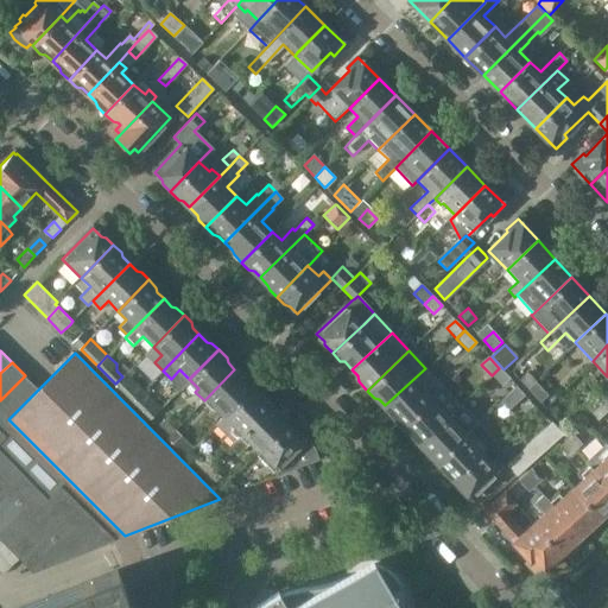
[(393,418),(400,426),(442,387),(425,368),(385,405),(392,412),(393,418)]
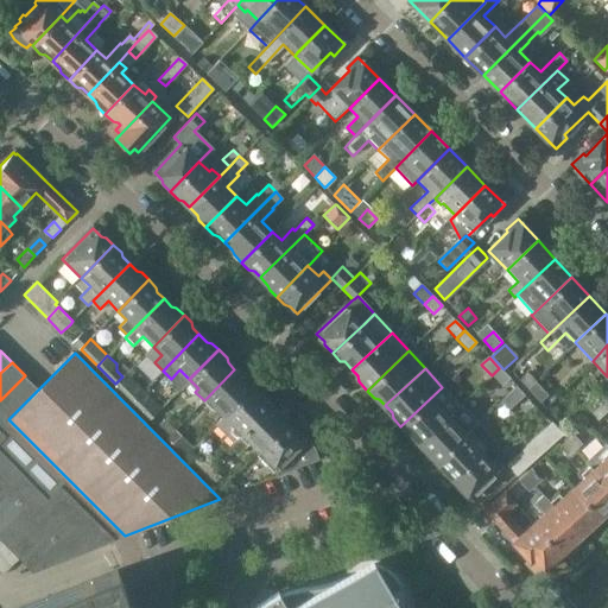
[(510,379),(499,368),(492,375),(501,387),(510,379)]
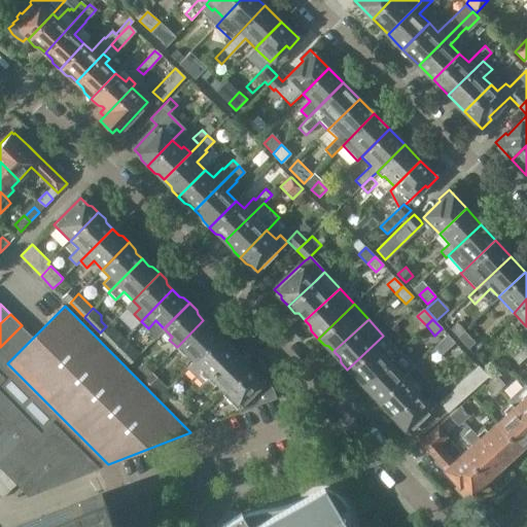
[(210,326),(203,320),(177,347),(184,354),(187,352),(195,359),(220,335),(214,327),(210,326)]
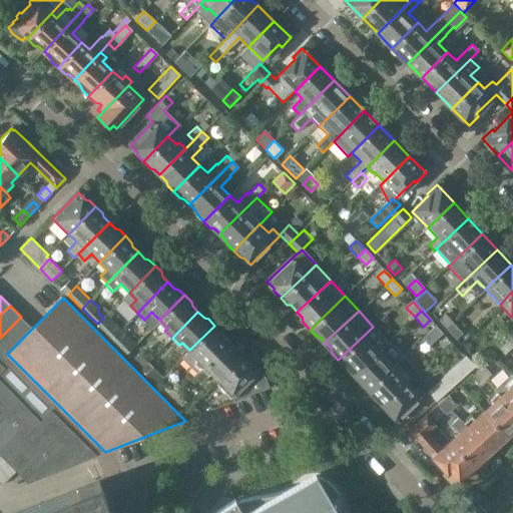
[(0,346),(7,354),(32,329),(21,318),(0,339),(0,346)]
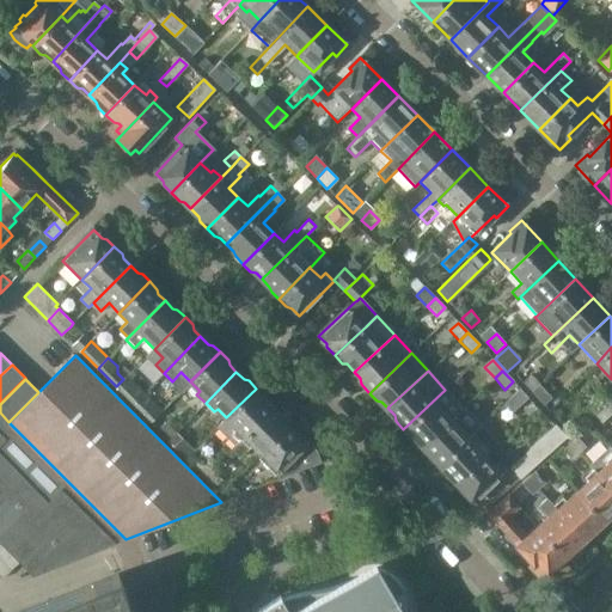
[(607,407),(611,402),(611,390),(607,385),(595,396),(605,407),(606,408),(607,407)]
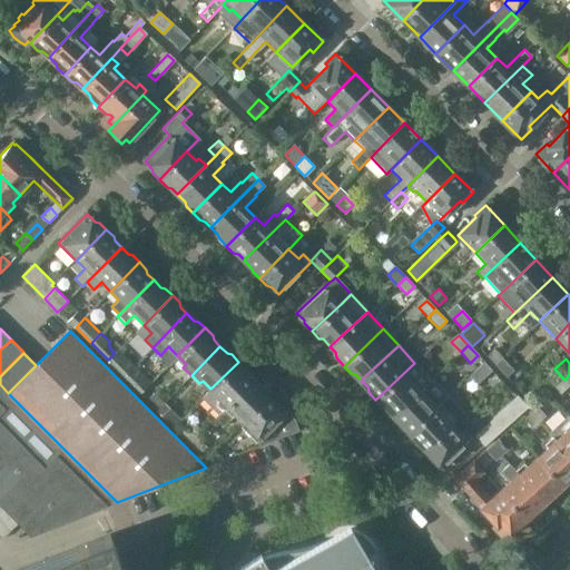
[(124,375),(131,369),(123,360),(115,366),(124,375)]
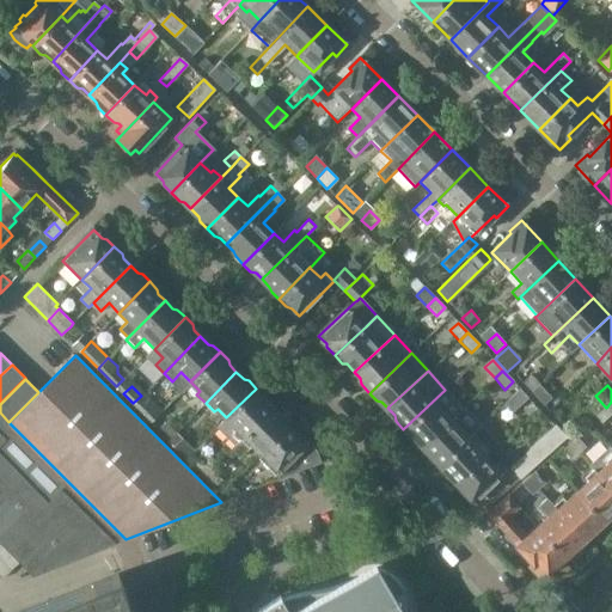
[(422,445),(452,417),(466,405),(448,386),(445,390),(403,429),(410,436),(416,438),(422,445)]
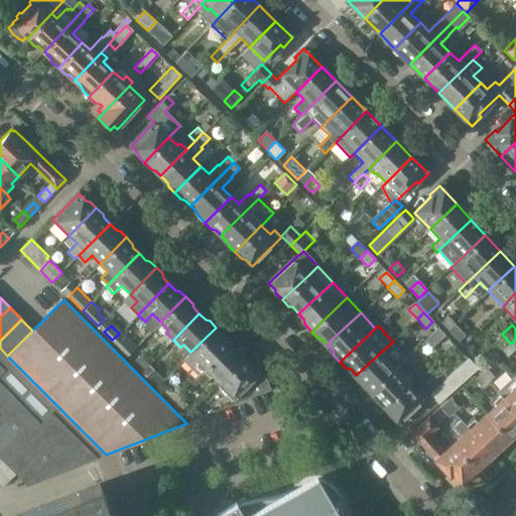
[(454,326),(447,332),(459,343),(465,337),(454,326)]
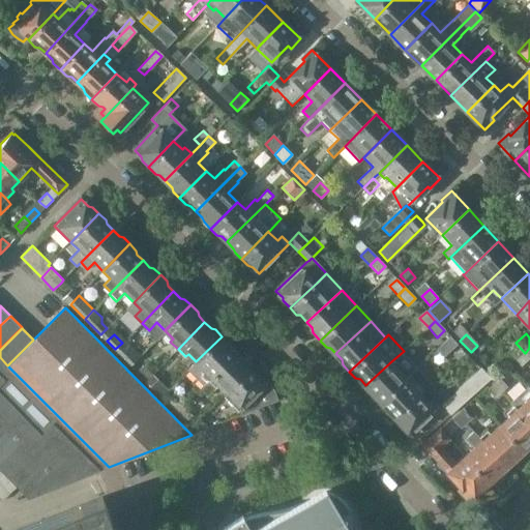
[(188,369),(205,385),(236,353),(230,347),(228,343),(222,336),(196,361),(188,369)]
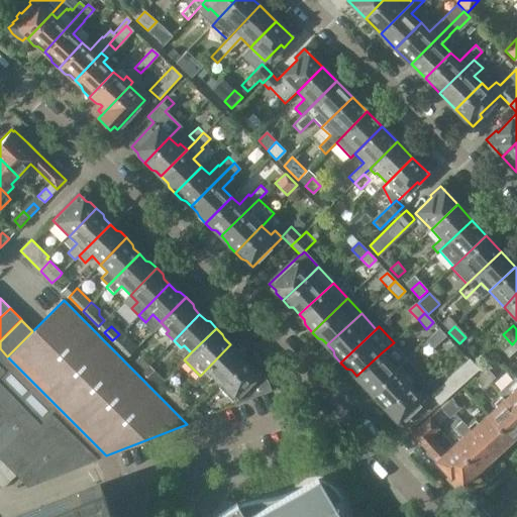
[(434,347),(443,339),(436,332),(427,341),(434,347)]
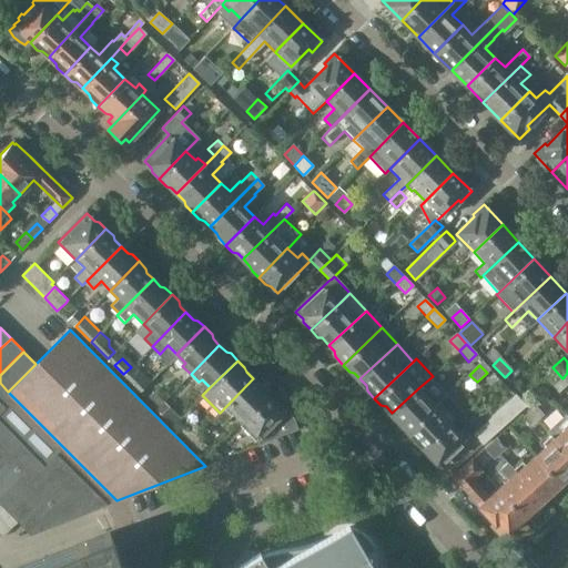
[(142,378),(131,367),(123,374),(134,385),(142,378)]
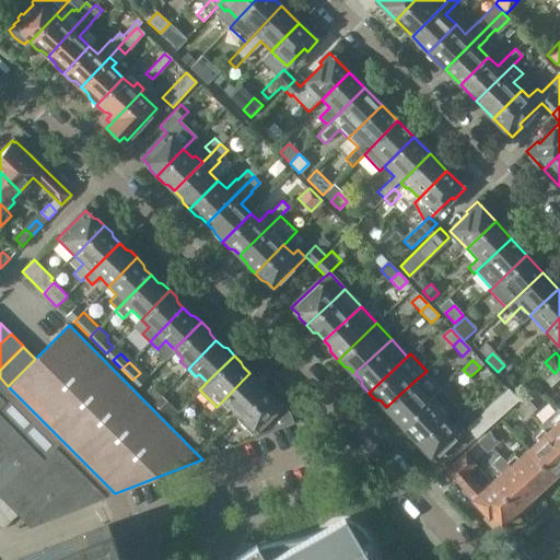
[(555,373),(553,372),(545,381),(550,387),(559,377),(559,376),(556,372),(555,373)]
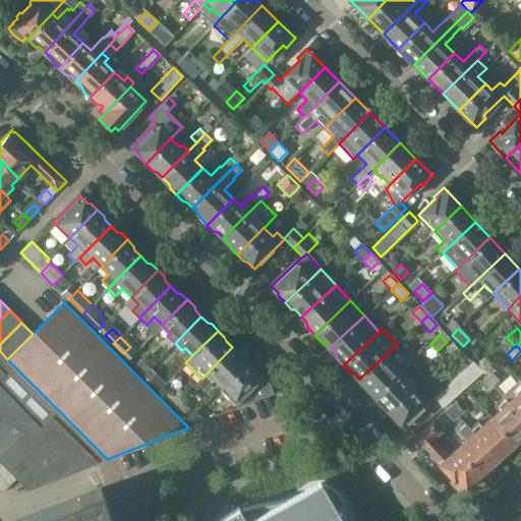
[(238,353),(232,347),(201,379),(197,382),(205,389),(215,379),(223,387),(248,361),(242,354),(238,353)]
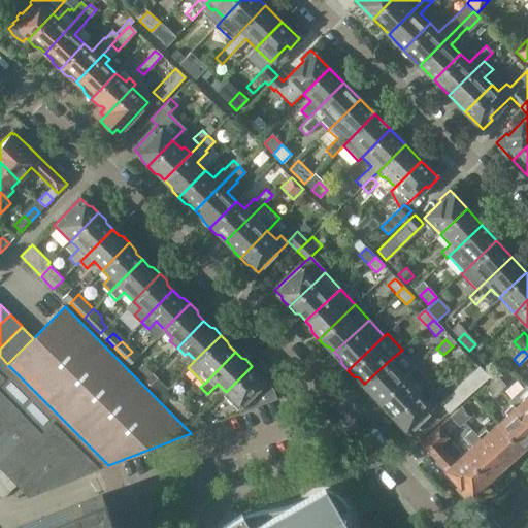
[(0,467),(29,496),(87,473),(99,468),(78,448),(85,441),(7,364),(0,356),(0,467)]
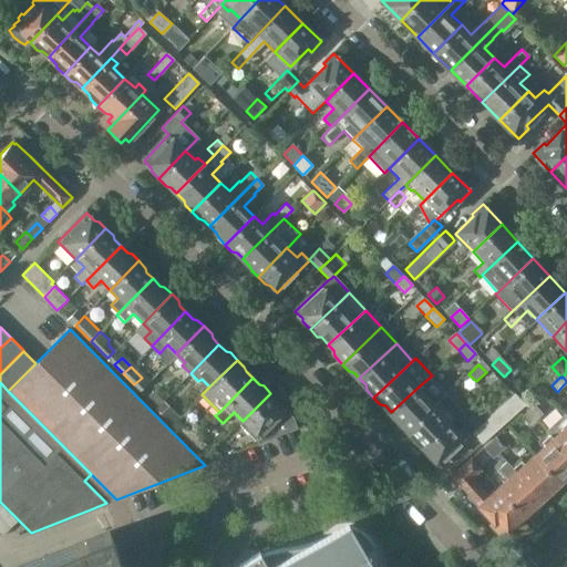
[(405,432),(408,430),(435,404),(419,387),(391,412),(398,419),(399,424),(405,432)]
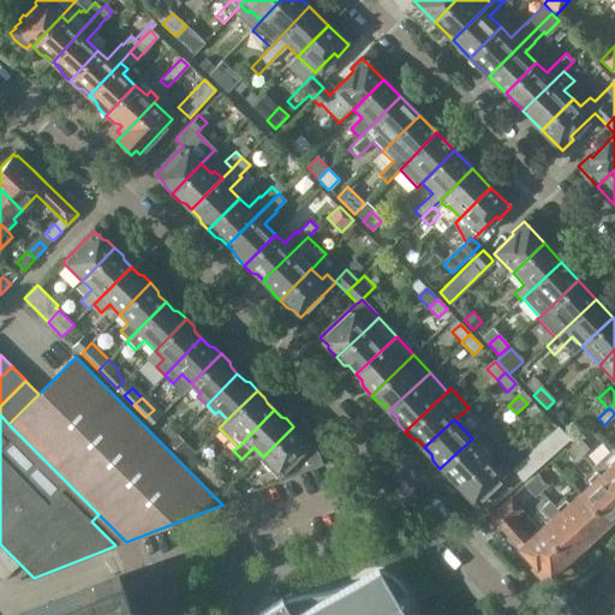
[(159,431),(169,442),(177,435),(166,424),(159,431)]
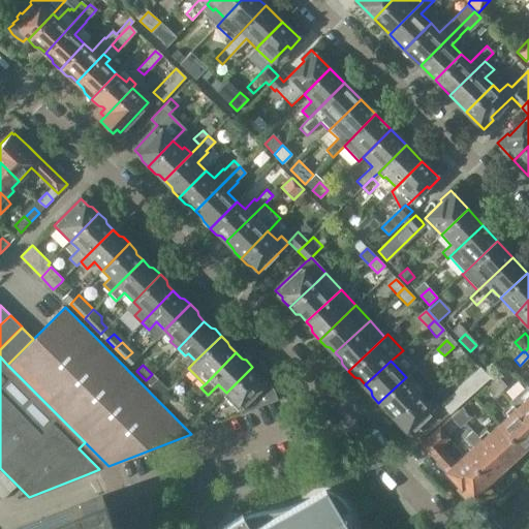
[(242,408),(245,411),(277,399),(273,389),(261,393),(259,391),(267,383),(259,377),(258,373),(252,367),(226,393),(223,396),(239,410),(242,408)]
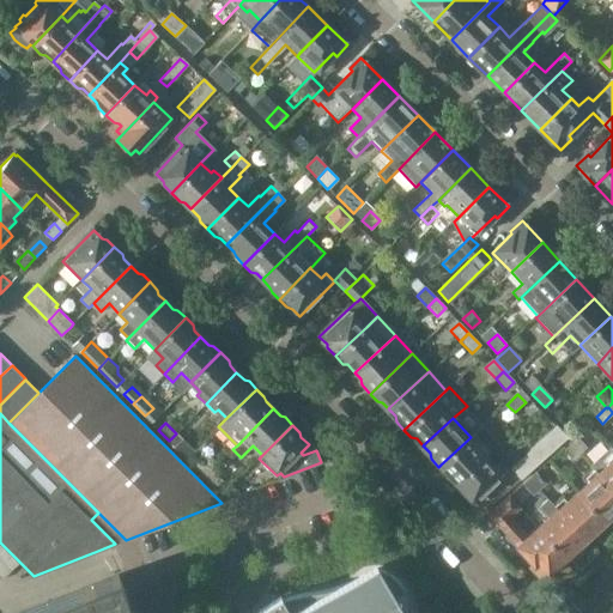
[(527,455),(510,469),(521,480),(568,438),(556,425),(529,448),(527,455)]
